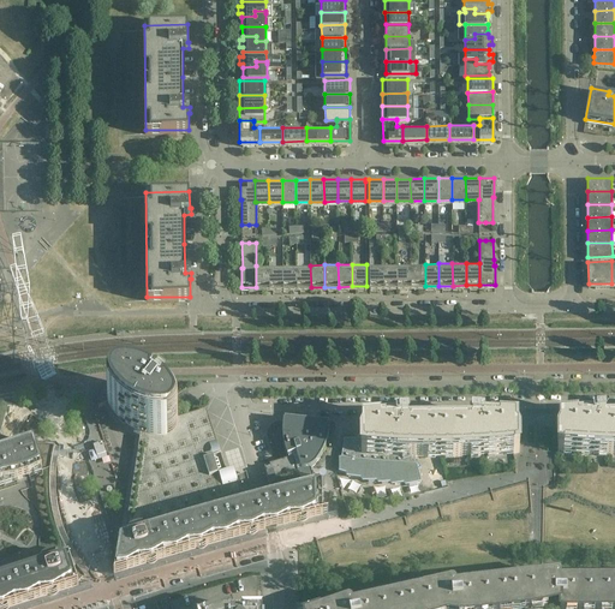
[(383,286),(383,264),(369,264),(369,286),(383,286)]
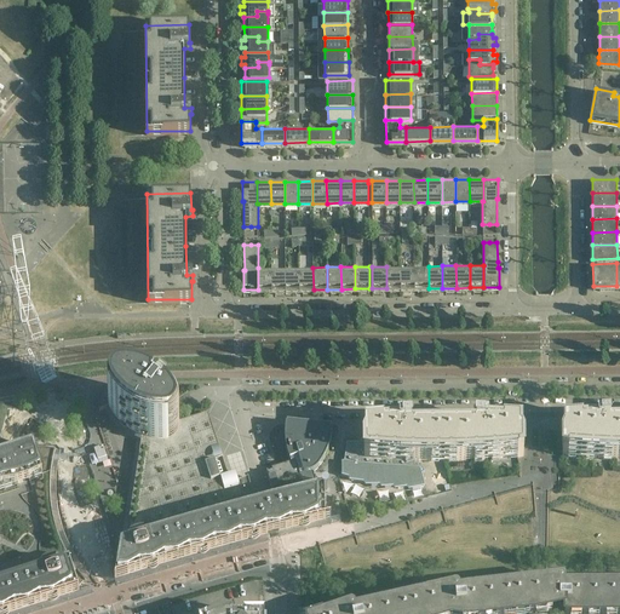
[(401,288),(401,267),(386,267),(386,288),(401,288)]
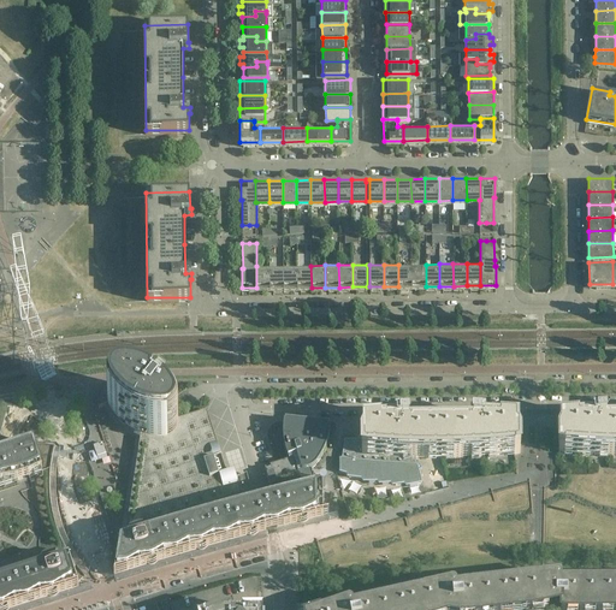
[(412,286),(412,265),(398,265),(398,286),(412,286)]
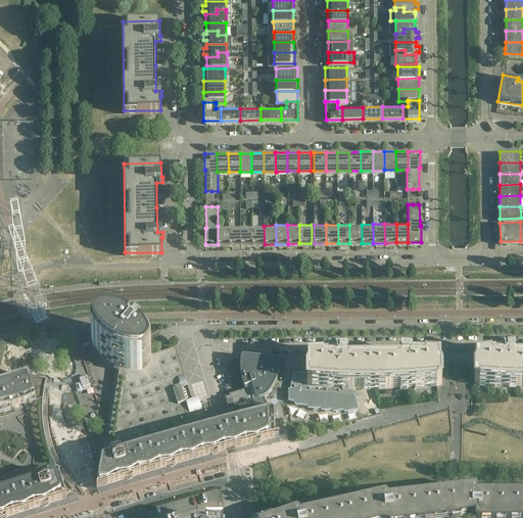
[(362,243),(362,225),(349,225),(349,243),(362,243)]
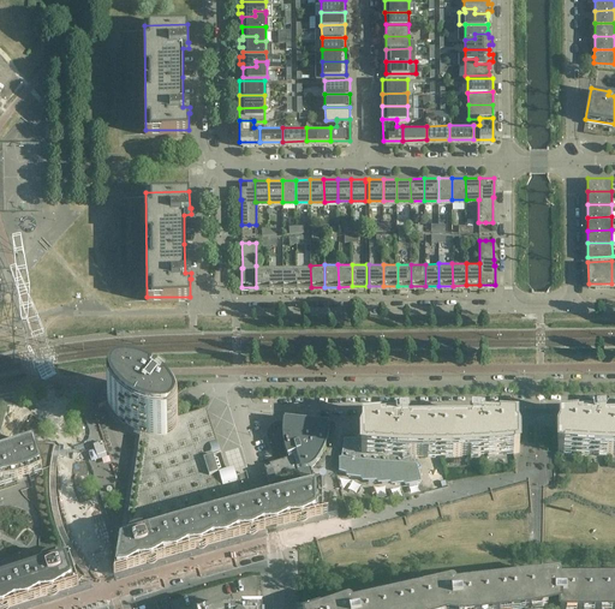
[(269,266),(256,266),(256,287),(269,287),(269,266)]
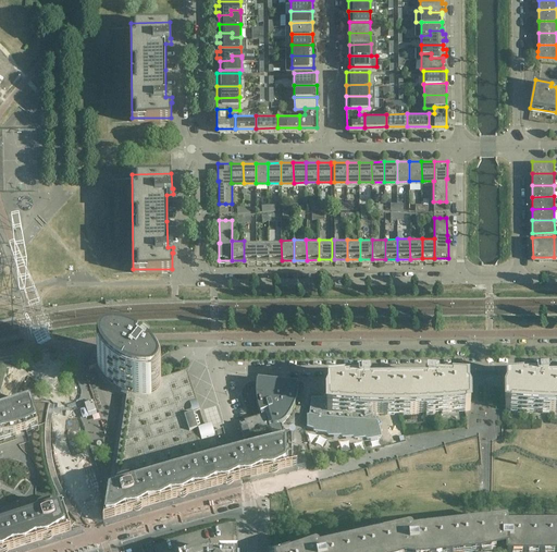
[(257,260),(256,241),(244,241),(244,260),(257,260)]
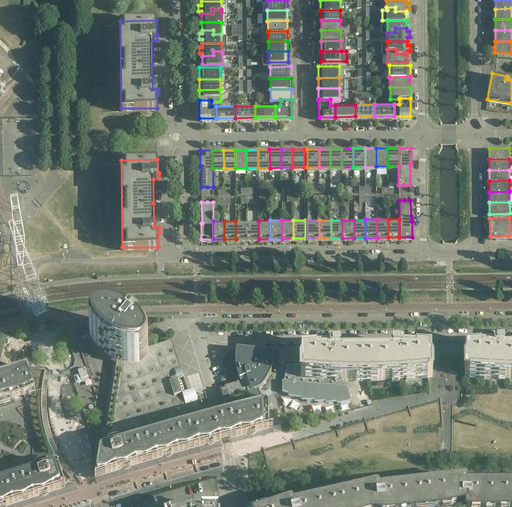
[(247,239),(247,221),(235,221),(236,239),(247,239)]
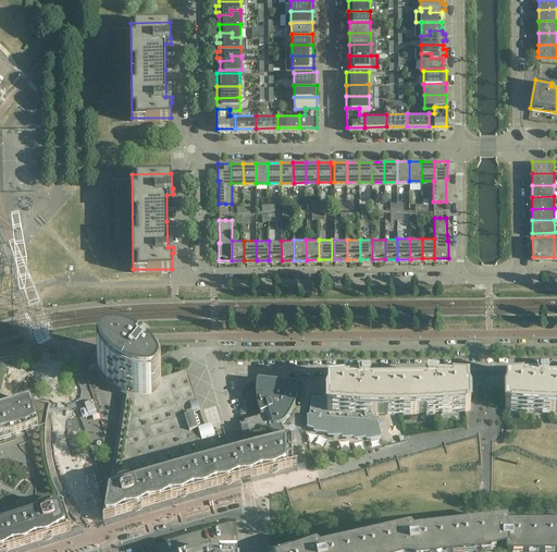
[(282,260),(281,241),(269,241),(269,260),(282,260)]
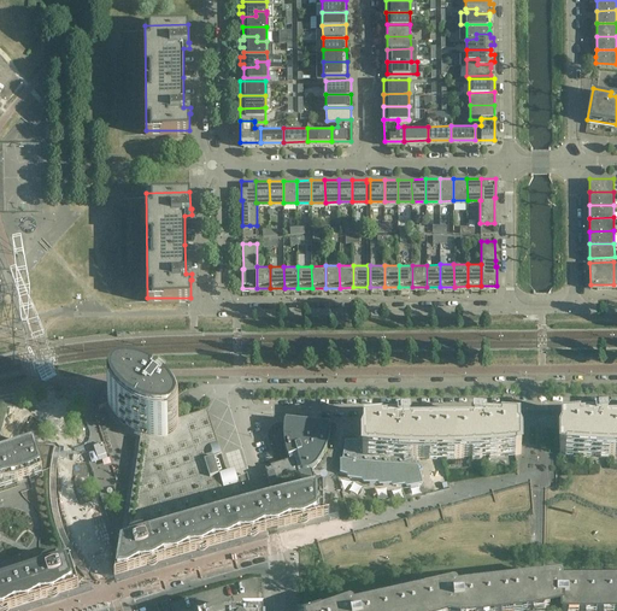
[(177,416),(171,406),(169,403),(165,399),(164,398),(165,395),(159,391),(158,393),(156,391),(153,389),(151,388),(148,387),(146,386),(142,385),(139,385),(136,383),(134,383),(129,382),(127,382),(122,382),(118,382),(118,380),(116,380),(115,380),(113,381),(112,381),(110,383),(109,383),(107,385),(107,387),(106,388),(105,389),(105,392),(104,392),(104,394),(104,395),(104,397),(104,398),(104,399),(107,399),(109,401),(110,404),(112,406),(115,411),(117,415),(119,416),(122,418),(125,422),(128,423),(129,424),(134,427),(136,428),(137,429),(141,430),(145,432),(148,433),(150,433),(151,433),(154,434),(156,434),(158,434),(162,435),(164,435),(166,435),(168,434),(169,434),(170,434),(172,433),(172,432),(174,430),(175,430),(176,429),(176,428),(177,428),(177,427),(177,424),(178,423),(178,422),(178,421),(178,419),(178,418),(178,417),(177,417),(177,416)]
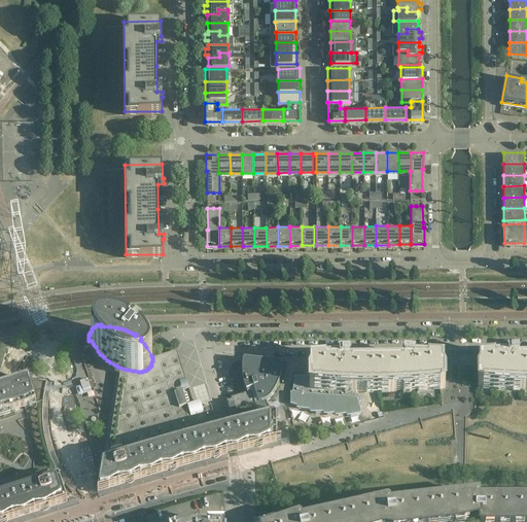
[(216,420),(211,402),(210,402),(203,405),(202,404),(196,406),(188,408),(185,395),(181,383),(187,381),(177,347),(176,347),(151,355),(151,356),(152,356),(152,357),(152,358),(152,359),(152,360),(152,361),(151,362),(151,364),(151,366),(150,366),(150,367),(149,368),(148,368),(147,369),(147,370),(145,371),(144,371),(143,371),(142,372),(140,372),(138,372),(135,371),(133,371),(132,371),(129,370),(128,370),(127,370),(124,369),(120,368),(117,367),(116,366),(104,449),(107,450),(107,452),(106,457),(102,458),(98,488),(97,488),(98,489),(126,481),(127,481),(128,482),(129,482),(130,481),(132,481),(132,480),(133,480),(134,479),(135,478),(168,467),(170,468),(171,468),(172,468),(173,468),(174,467),(175,466),(176,466),(176,465),(177,464),(211,455),(212,456),(214,456),(215,456),(216,456),(218,455),(220,454),(220,453),(237,449),(254,444),(255,445),(257,445),(258,445),(260,445),(261,444),(262,443),(264,443),(264,442),(277,439),(276,438),(276,413),(277,413),(278,413),(279,412),(279,411),(279,410),(279,409),(278,408),(277,407),(276,407),(275,408),(274,408),(274,409),(273,409),(273,410),(273,411),(270,412),(233,421),(230,422),(217,425),(217,423),(216,423),(216,420)]
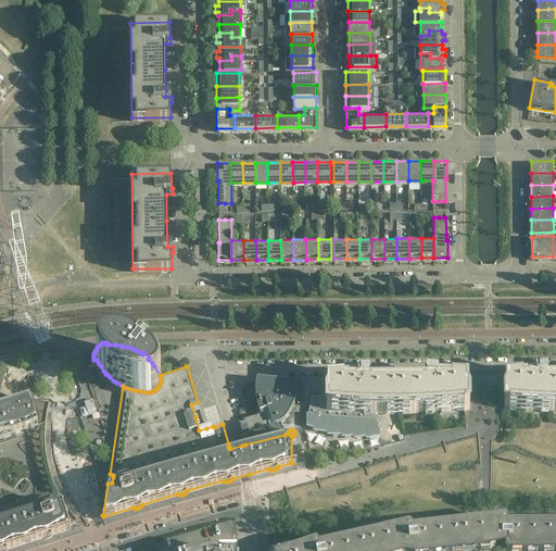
[(41,379),(39,372),(29,375),(32,383),(41,379)]
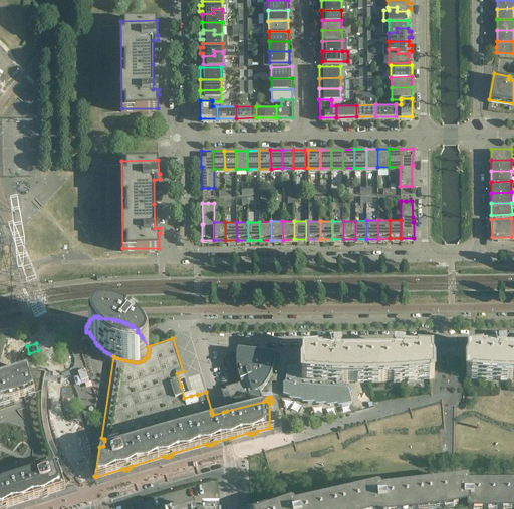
[(513,353),(511,353),(511,351),(510,348),(508,347),(505,346),(495,347),(495,348),(482,349),(482,348),(468,349),(468,356),(466,361),(466,373),(471,374),(471,373),(475,372),(478,373),(486,374),(489,373),(490,373),(492,374),(500,375),(504,374),(505,374),(507,375),(513,375),(513,353)]
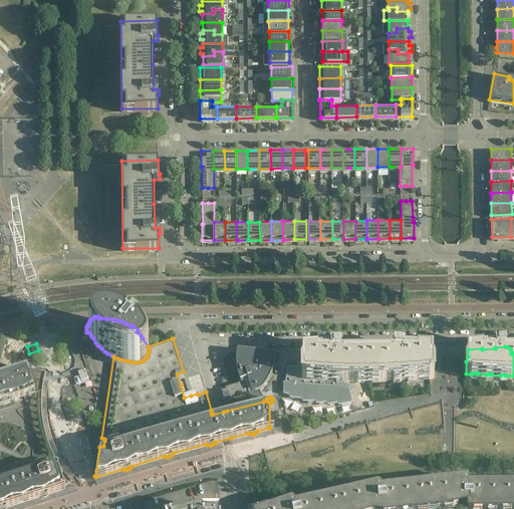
[(434,373),(434,361),(432,357),(432,350),(418,349),(404,348),(394,347),(392,348),(390,350),(389,352),(389,355),(377,354),(377,352),(357,352),(357,354),(346,355),(346,353),(345,350),(343,349),(341,348),(331,349),(331,352),(321,353),(317,353),(317,350),(303,351),(303,358),(301,362),(301,375),(306,376),(306,375),(311,375),(312,375),(313,375),(321,376),(325,375),(328,376),(336,377),(339,375),(340,375),(342,376),(342,377),(347,377),(357,377),(360,376),(361,376),(363,377),(366,377),(371,377),(374,376),(378,377),(393,376),(396,375),(400,376),(408,375),(410,374),(411,374),(415,375),(423,374),(424,374),(429,374),(430,374),(434,373)]
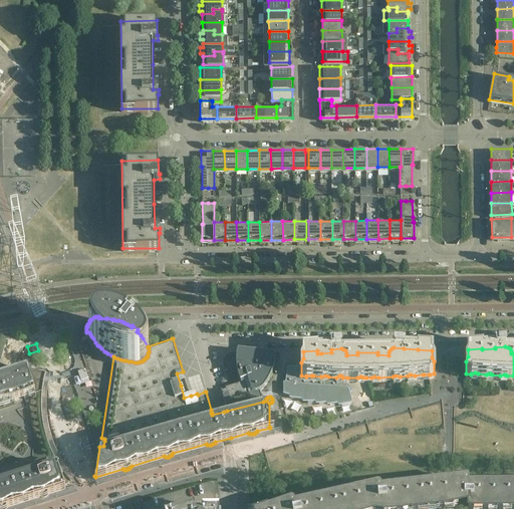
[(274,360),(275,358),(275,353),(237,349),(236,353),(236,355),(236,357),(236,360),(236,361),(236,362),(237,365),(237,366),(237,368),(238,371),(239,373),(239,374),(240,377),(241,379),(225,385),(226,387),(222,388),(222,387),(221,387),(226,407),(263,398),(263,392),(261,392),(259,387),(262,385),(263,383),(265,382),(266,379),(268,377),(270,374),(271,372),(272,370),(272,369),(273,367),(273,365),(274,362),(274,360)]
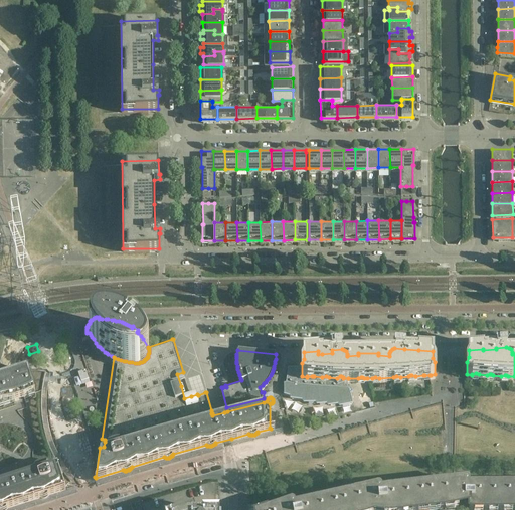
[(348,384),(348,378),(343,378),(343,377),(341,376),(340,376),(337,378),(329,377),(326,376),(322,377),(314,376),(313,376),(312,376),(307,376),(307,377),(302,376),(302,363),(288,363),(286,379),(284,380),(284,390),(291,393),(292,395),(307,396),(308,398),(318,398),(320,400),(329,399),(331,401),(341,400),(342,401),(353,399),(349,384),(348,384)]
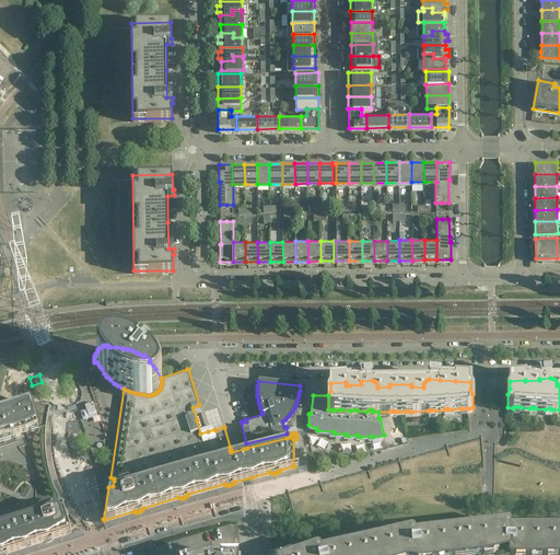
[(38,426),(33,411),(28,399),(0,407),(0,426),(3,437),(15,435),(26,431),(38,426)]
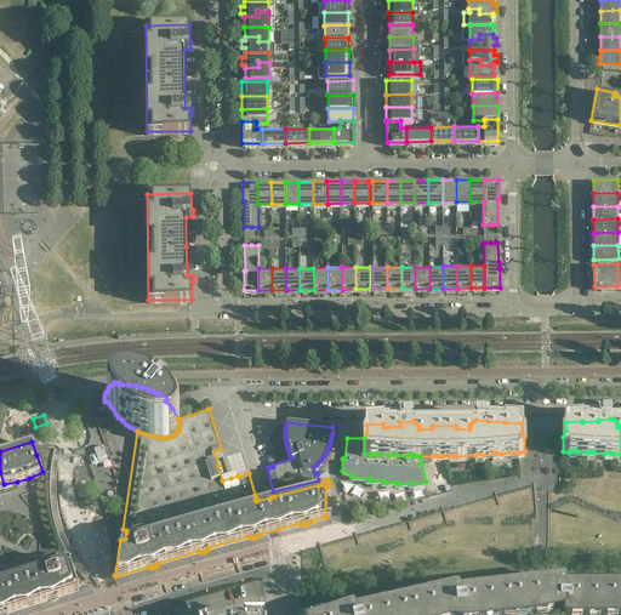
[(51,465),(52,459),(53,456),(52,456),(51,456),(46,456),(44,455),(40,455),(36,455),(43,472),(51,468),(51,465)]
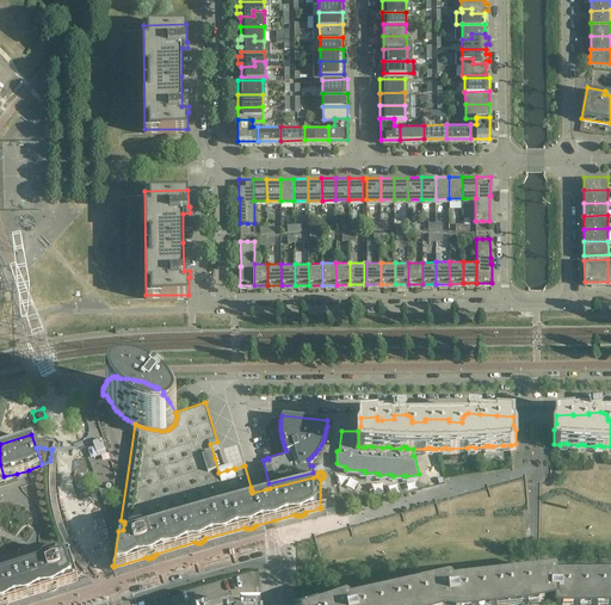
[(49,469),(50,464),(50,461),(42,464),(43,469),(34,471),(35,475),(30,477),(32,482),(20,486),(22,487),(23,489),(25,492),(26,493),(28,494),(31,498),(32,499),(34,500),(36,501),(37,504),(38,506),(39,507),(39,510),(41,511),(41,512),(41,513),(42,516),(42,517),(42,518),(42,520),(42,523),(41,524),(41,526),(39,531),(39,533),(38,535),(38,537),(38,538),(39,542),(39,544),(39,545),(41,549),(49,547),(66,542),(63,537),(61,531),(59,528),(57,523),(57,522),(55,517),(54,513),(53,508),(53,504),(51,500),(50,495),(50,491),(50,487),(49,485),(49,480),(49,475),(49,469)]
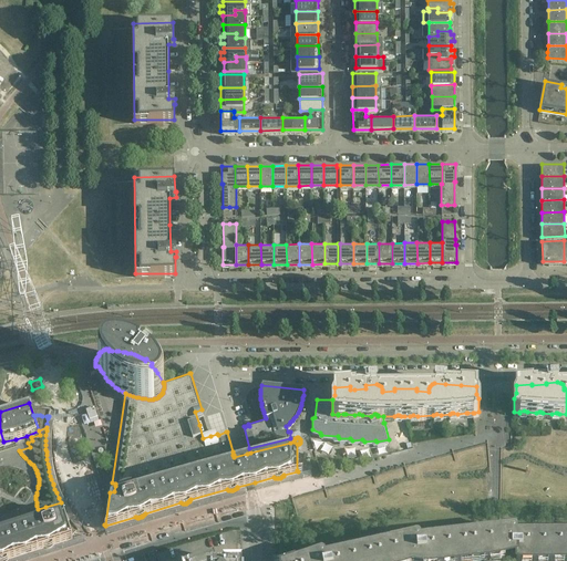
[(250,453),(290,443),(290,438),(249,448),(250,453)]
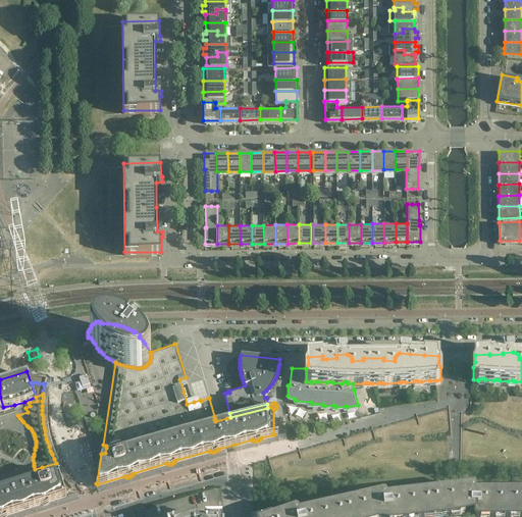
[(64,492),(70,486),(71,485),(71,486),(72,485),(68,481),(65,476),(63,473),(62,472),(59,468),(51,470),(49,470),(48,470),(47,469),(45,470),(43,470),(42,470),(40,471),(39,471),(37,472),(35,474),(34,475),(33,476),(16,481),(24,507),(56,496),(58,496),(60,495),(61,494),(63,493),(64,492)]
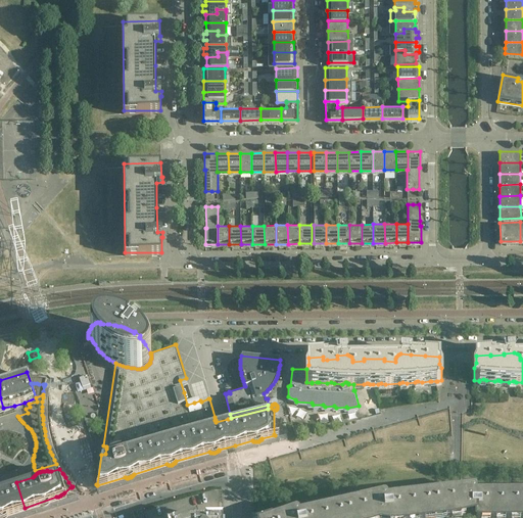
[(0,515),(25,508),(16,482),(0,487),(0,515)]
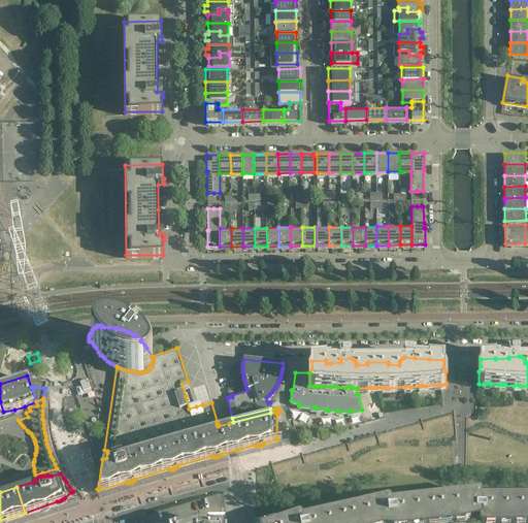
[(481,511),(481,497),(481,493),(481,492),(480,491),(479,490),(477,490),(466,492),(466,494),(455,496),(453,496),(454,508),(455,510),(456,512),(457,513),(458,516),(458,518),(458,519),(461,519),(465,519),(470,518),(468,504),(476,504),(476,511),(481,511)]
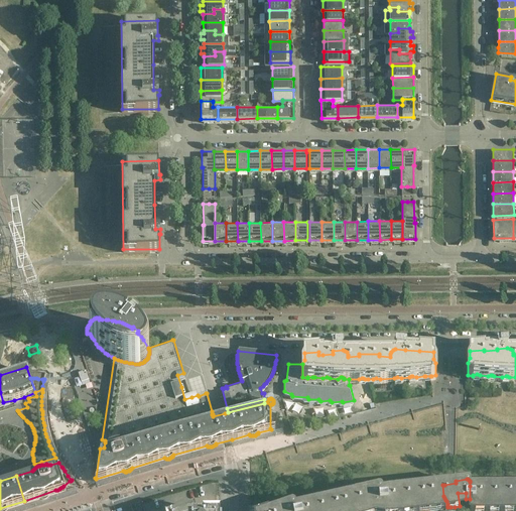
[(444,498),(443,496),(442,485),(436,486),(436,482),(416,485),(417,488),(405,489),(405,490),(390,490),(390,491),(383,492),(384,509),(384,510),(418,510),(422,510),(423,510),(425,510),(429,510),(433,509),(435,508),(439,509),(447,507),(447,506),(447,504),(446,501),(445,500),(444,498)]
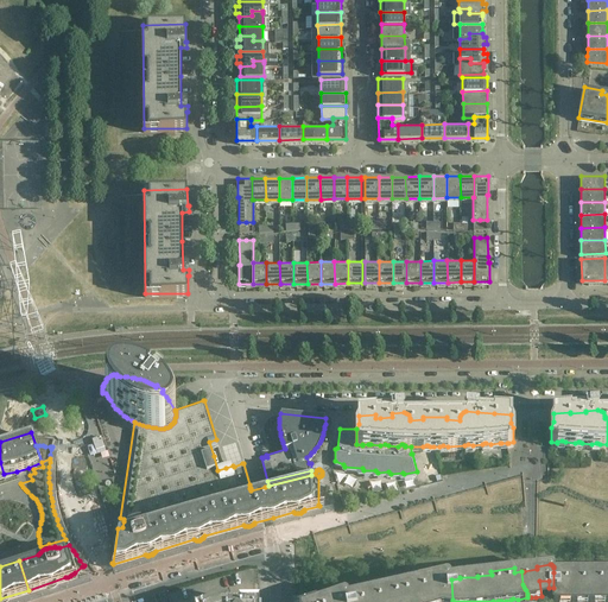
[(607,571),(597,571),(581,571),(581,572),(563,571),(563,572),(553,572),(553,588),(553,600),(559,600),(564,599),(567,599),(576,600),(581,599),(584,599),(594,600),(599,599),(602,599),(607,599),(607,571)]
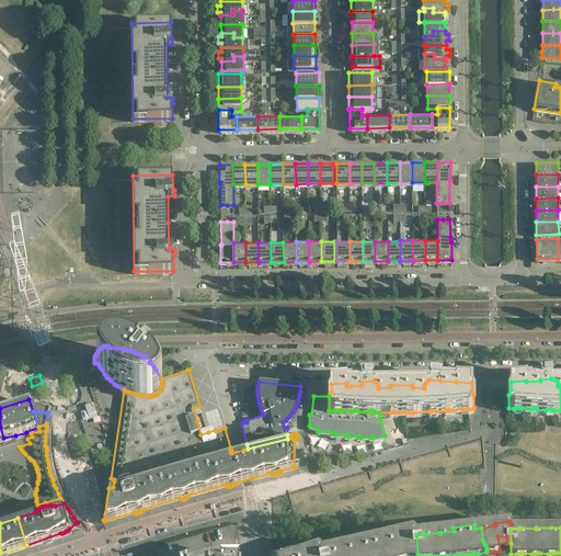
[(418,554),(416,535),(415,532),(415,531),(414,530),(413,529),(412,529),(411,529),(400,531),(401,536),(405,555),(418,554)]
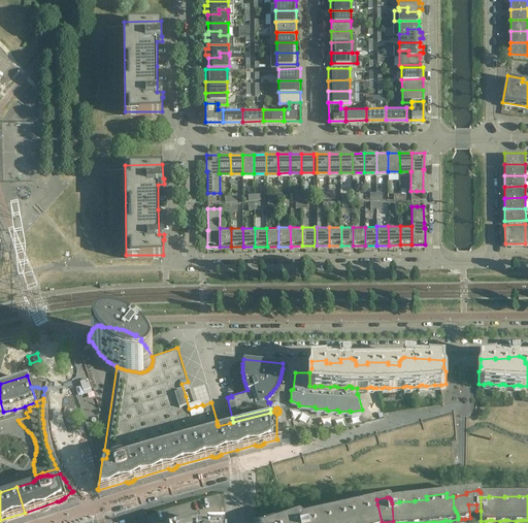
[(173,500),(149,511),(152,519),(176,509),(173,500)]
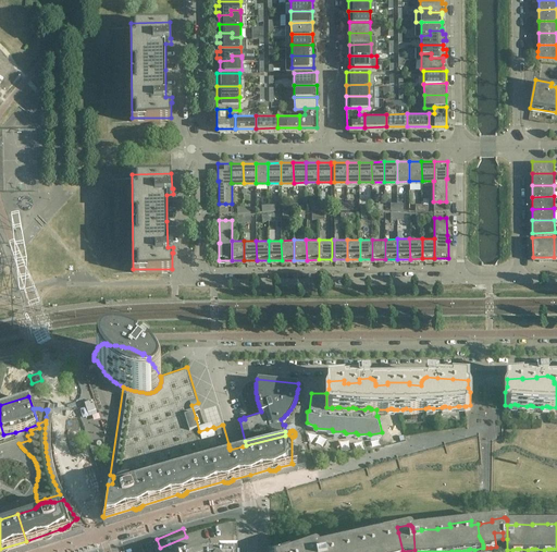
[(403,551),(398,532),(390,532),(390,531),(376,536),(376,531),(356,536),(356,540),(344,542),(344,543),(327,546),(327,547),(320,548),(320,551),(403,551)]
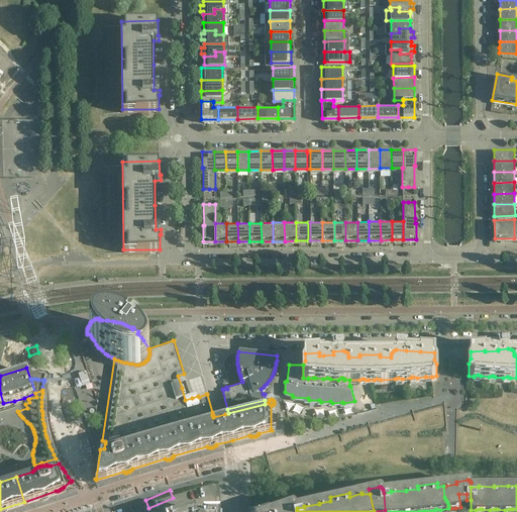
[(297,511),(297,508),(296,505),(296,504),(295,504),(295,503),(294,503),(293,503),(292,503),(283,506),(284,510),(284,511),(297,511)]
